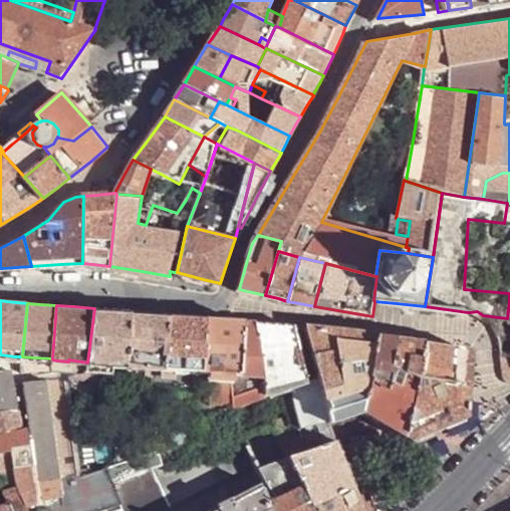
[(109,309),(94,308),(87,362),(113,364),(113,363),(126,364),(132,311),(109,309)]
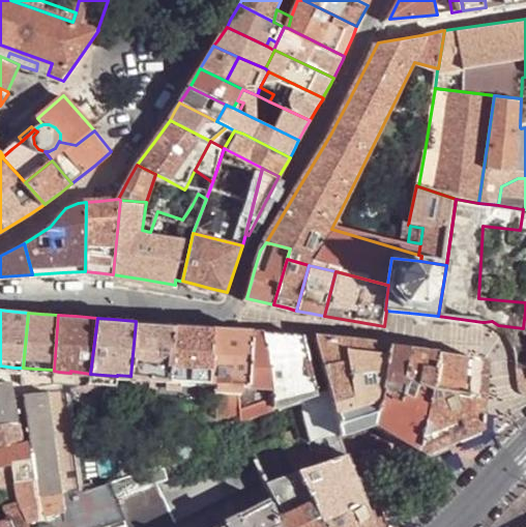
[(158,323),(136,321),(130,376),(130,377),(159,378),(170,379),(176,324),(158,323)]
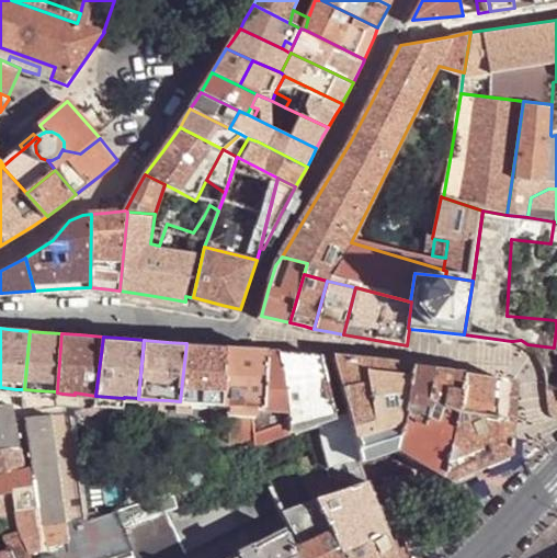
[(208,345),(186,343),(180,401),(222,405),(228,346),(208,345)]
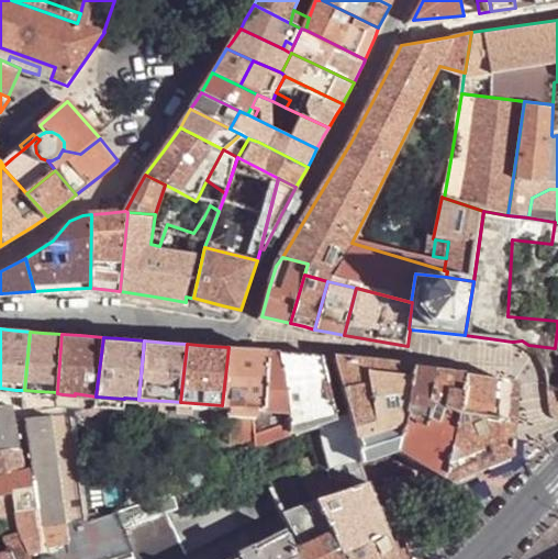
[(222,405),(222,406),(235,407),(253,409),(258,444),(293,429),(280,350),(245,348),(229,347),(222,405)]
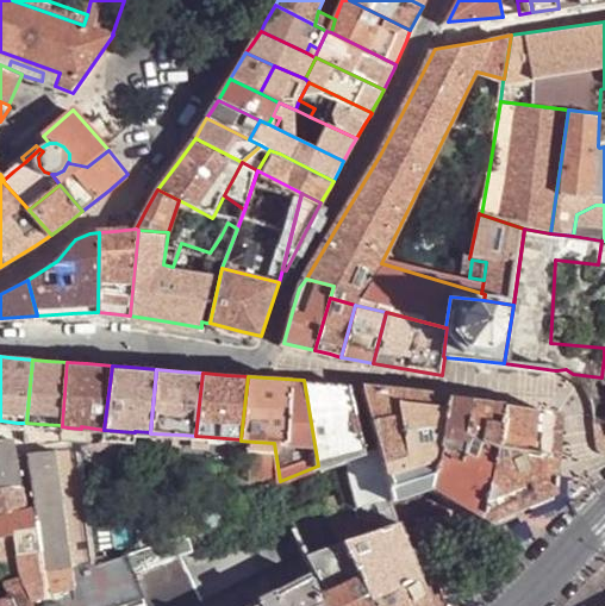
[(316,381),(304,380),(318,466),(319,467),(348,456),(366,450),(365,449),(348,383),(316,381)]
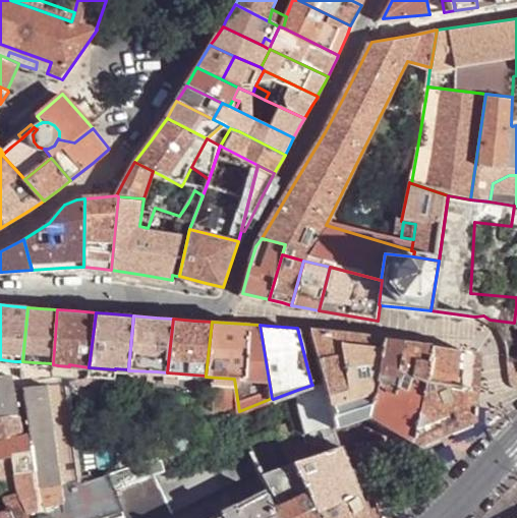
[(345,334),(310,329),(324,379),(326,379),(338,422),(339,424),(348,421),(368,414),(375,386),(384,339),(345,334)]
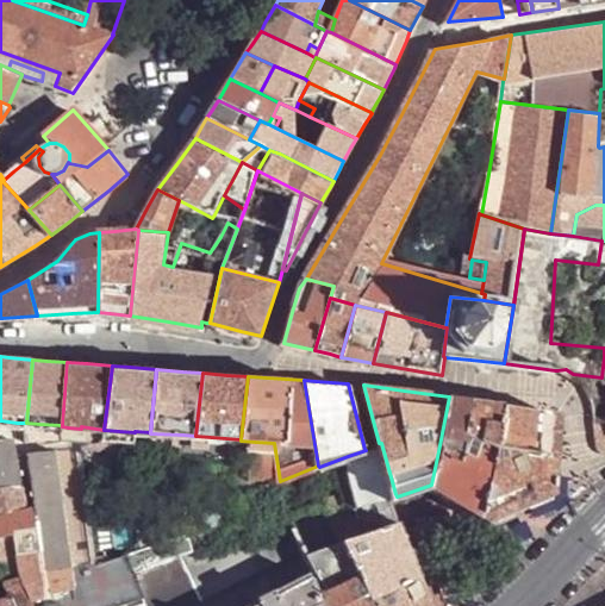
[(438,451),(459,461),(466,436),(471,399),(459,398),(449,397),(438,451)]
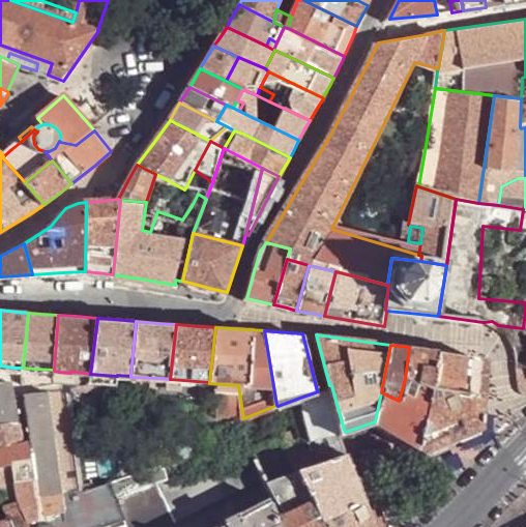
[(409,347),(405,379),(431,388),(437,351),(421,349),(409,347)]
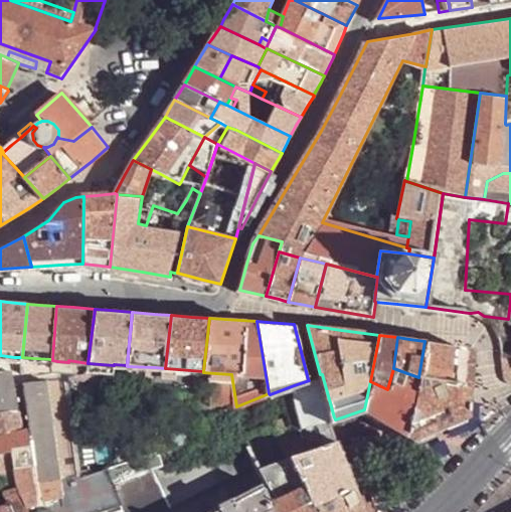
[(424,341),(418,377),(420,378),(471,386),(473,347),(447,344),(424,341)]
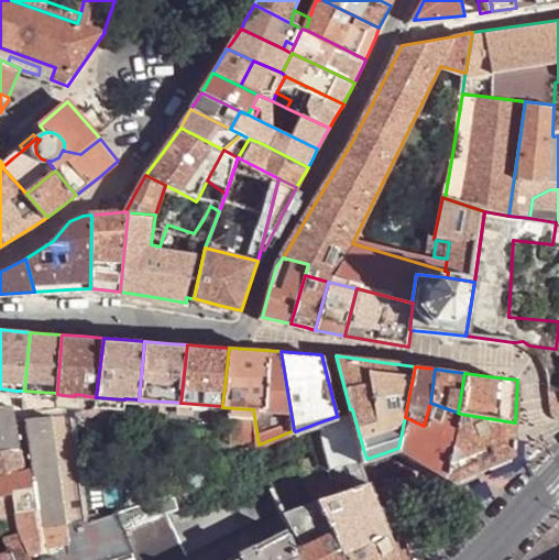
[(0,513),(6,527),(8,536),(9,536),(22,533),(33,559),(110,559),(134,551),(123,522),(120,509),(106,514),(94,518),(67,526),(61,503),(51,505),(34,414),(20,416),(15,391),(0,388),(0,513)]
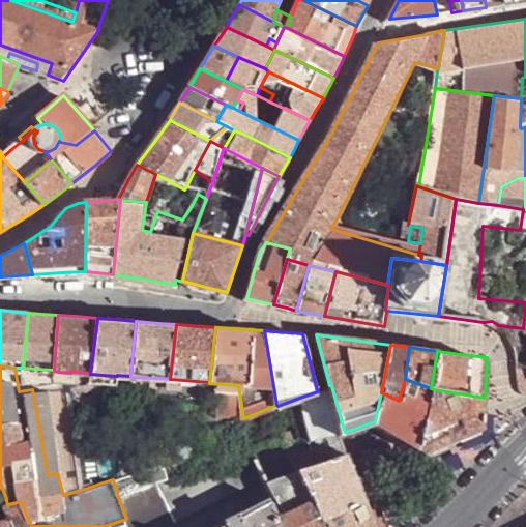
[(34,369),(35,375),(59,377),(59,372),(54,371),(54,370),(34,369)]
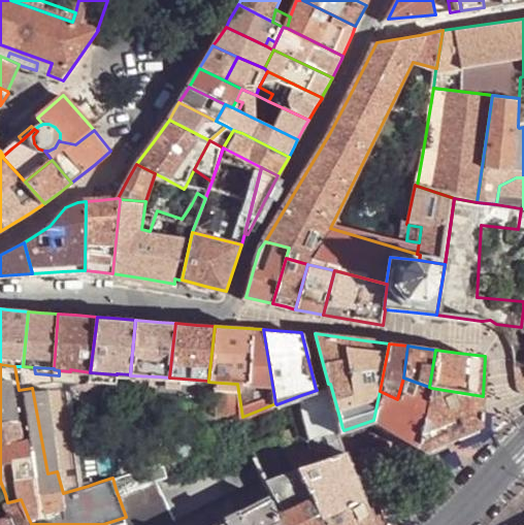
[(159,376),(160,391),(221,395),(221,383),(208,382),(208,381),(169,378),(159,376)]
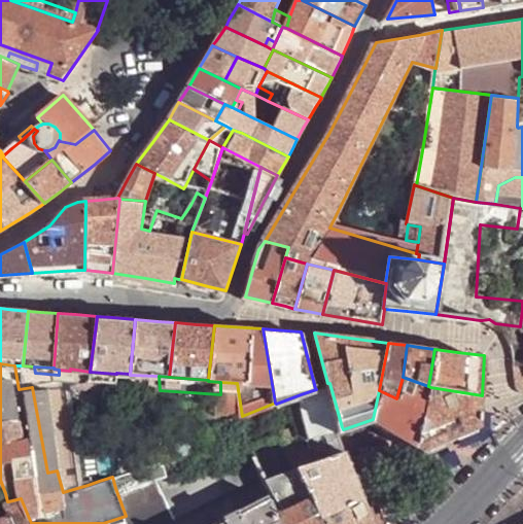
[(417,446),(430,387),(428,386),(403,377),(396,398),(379,390),(373,419),(374,419),(398,434),(417,446)]
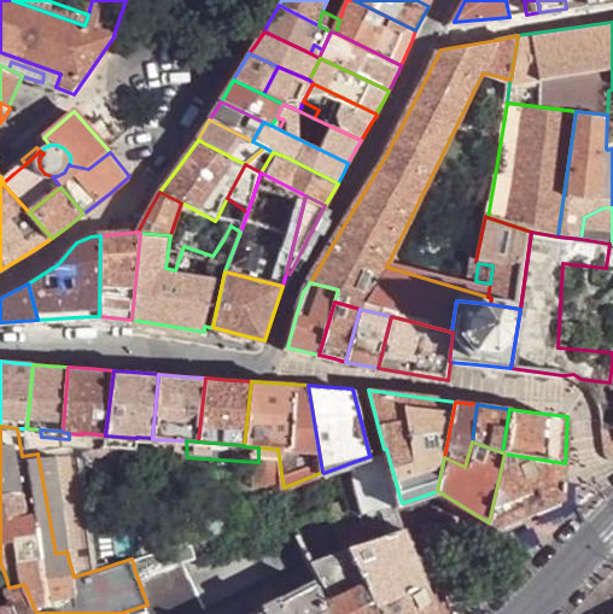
[(66,551),(74,577),(103,568),(100,549),(99,543),(85,448),(38,454),(56,554),(66,551)]
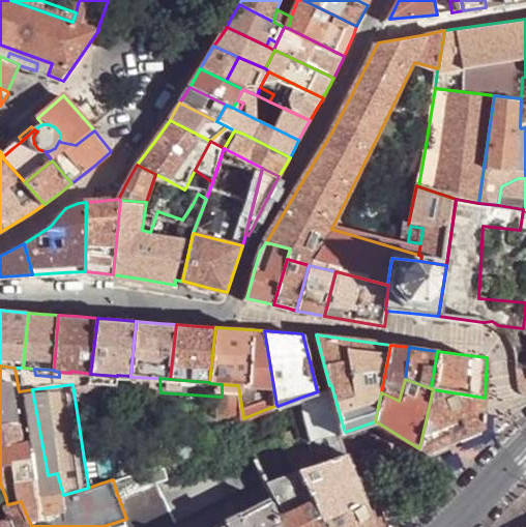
[(318,391),(302,397),(315,438),(344,430),(331,385),(329,385),(317,390),(318,391)]
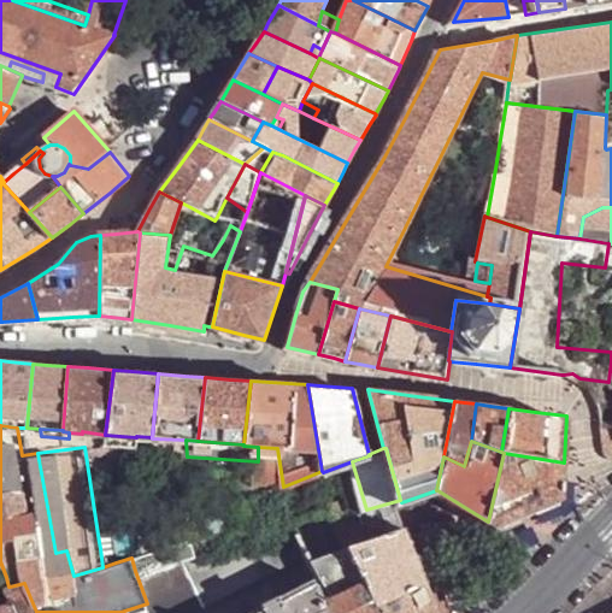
[(488,522),(496,526),(523,516),(545,506),(563,497),(564,463),(504,453),(488,522)]
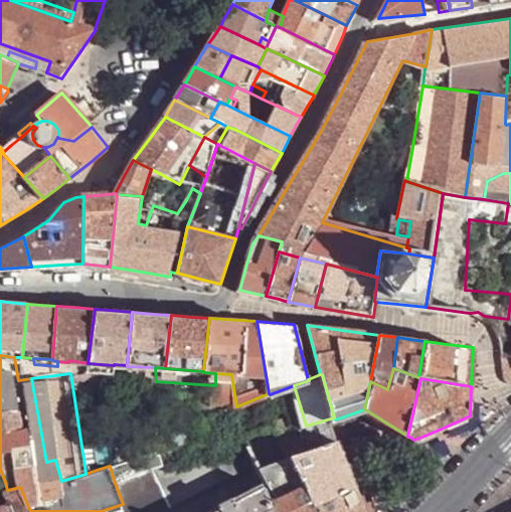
[(334,417),(306,425),(292,429),(287,413),(280,416),(280,418),(279,418),(279,420),(284,436),(291,456),(292,457),(340,440),(337,431),(310,439),(310,440),(300,444),(298,438),(300,437),(299,436),(335,425),(334,420),(335,419),(334,417)]
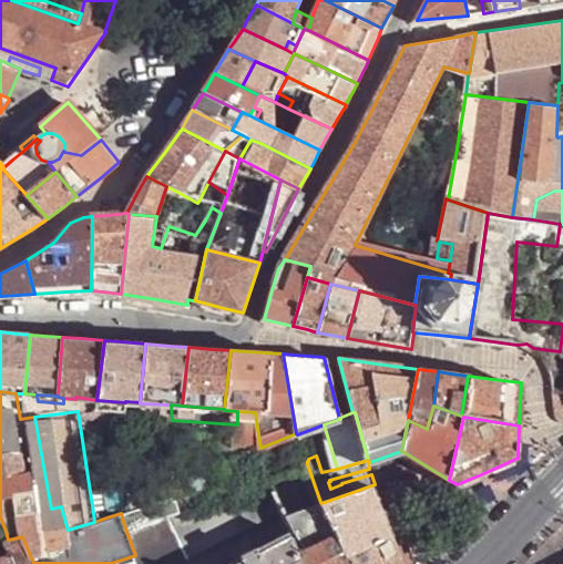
[(272,477),(278,494),(313,480),(307,463),(272,477)]
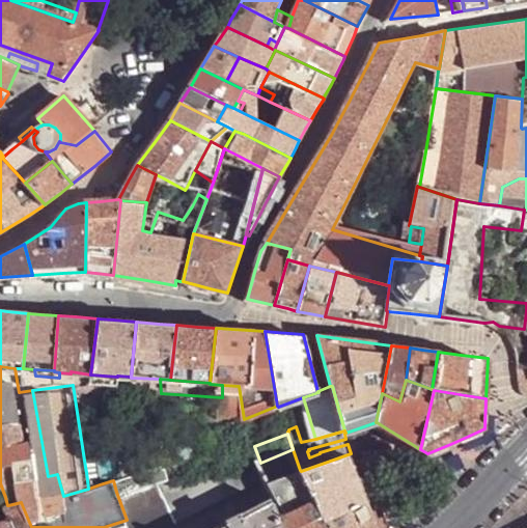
[(215,446),(212,441),(203,444),(205,449),(215,446)]
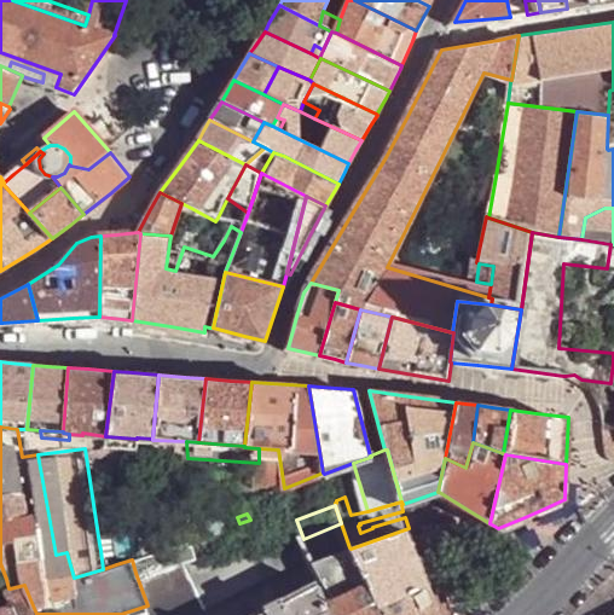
[(214,516),(192,520),(192,528),(192,540),(219,531),(214,516)]
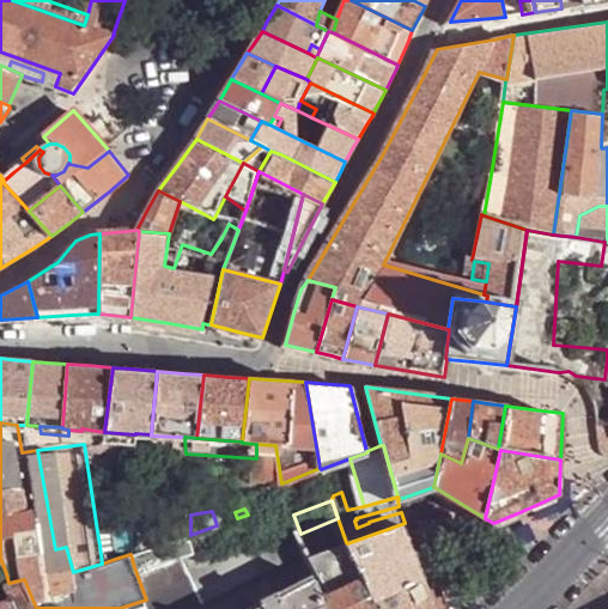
[(326,608),(321,597),(314,582),(301,534),(293,515),(293,512),(249,531),(194,548),(182,552),(134,567),(146,600),(120,608),(326,608)]
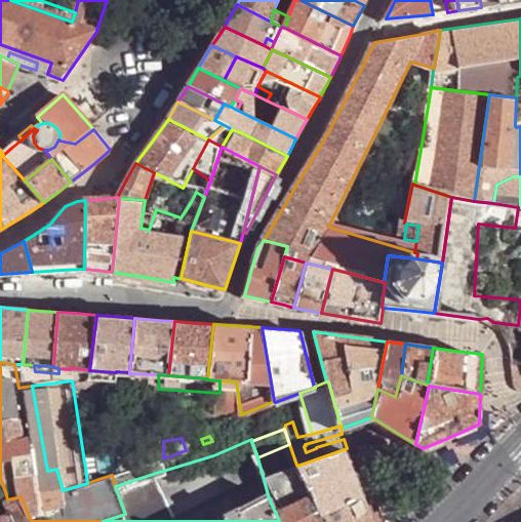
[(153,456),(135,457),(134,451),(123,452),(124,463),(125,470),(153,460),(163,458),(163,448),(152,449),(153,456)]
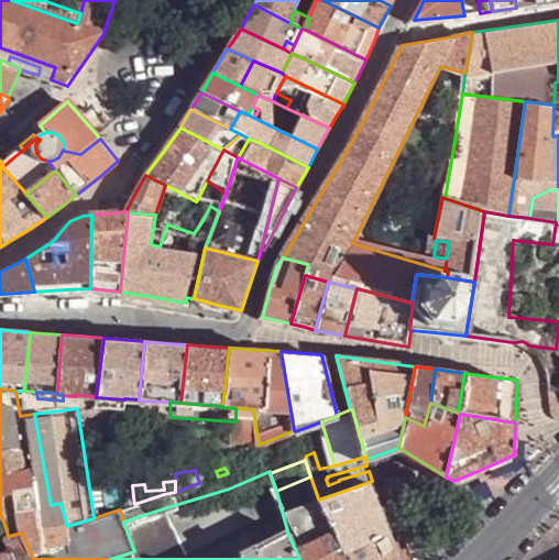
[(379,497),(372,481),(319,500),(343,553),(391,530),(379,497)]
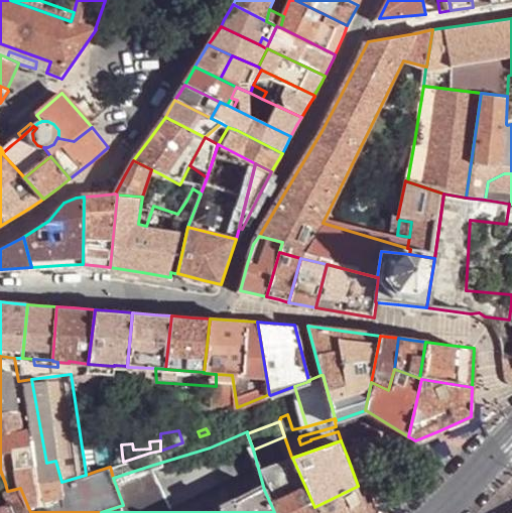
[(110,467),(113,478),(153,465),(163,462),(160,451),(150,453),(123,462),(112,467),(110,467)]
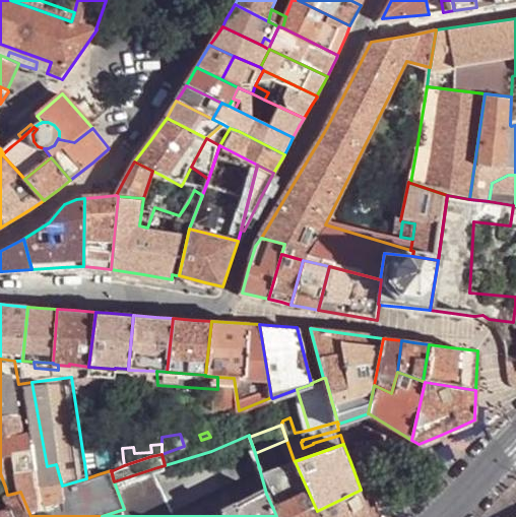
[(123,458),(112,459),(113,470),(124,465),(123,458)]
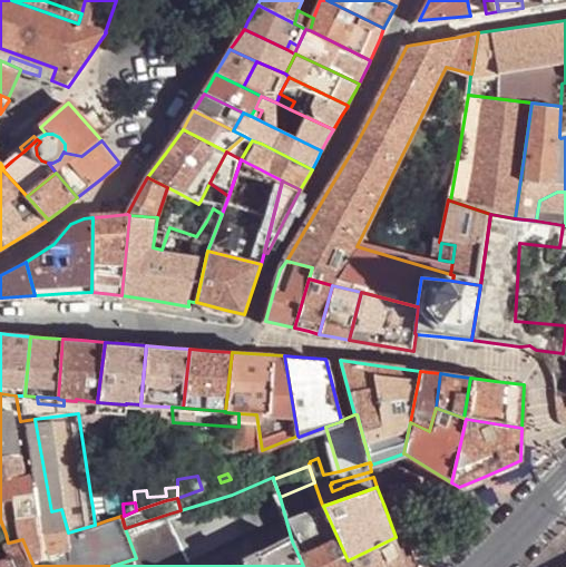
[(106,505),(93,507),(95,525),(107,520),(106,505)]
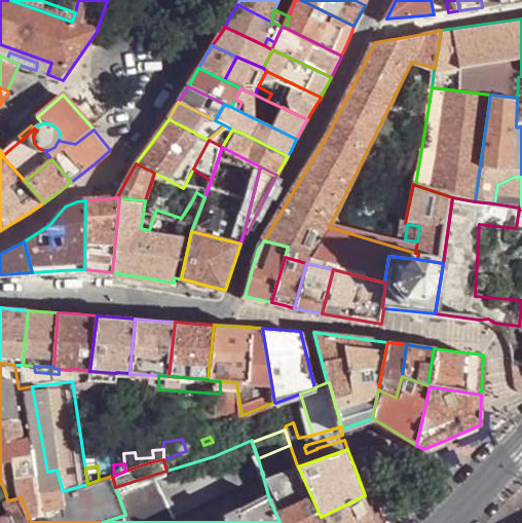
[(323,522),(321,517),(298,467),(297,465),(266,477),(284,509),(275,513),(280,522),(323,522)]
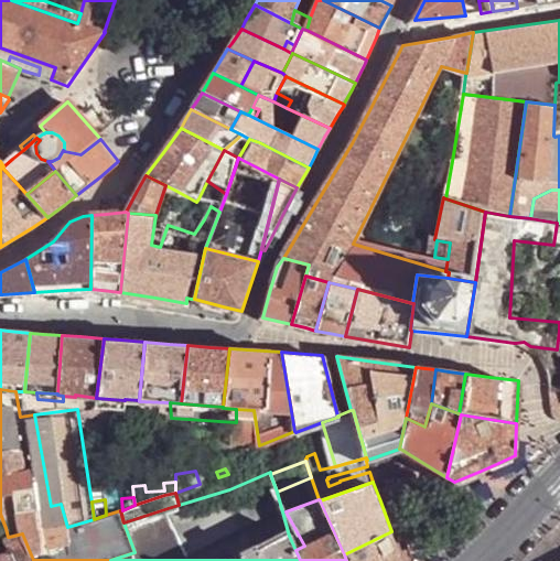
[(391,531),(344,554),(346,560),(401,560),(397,547),(391,531)]
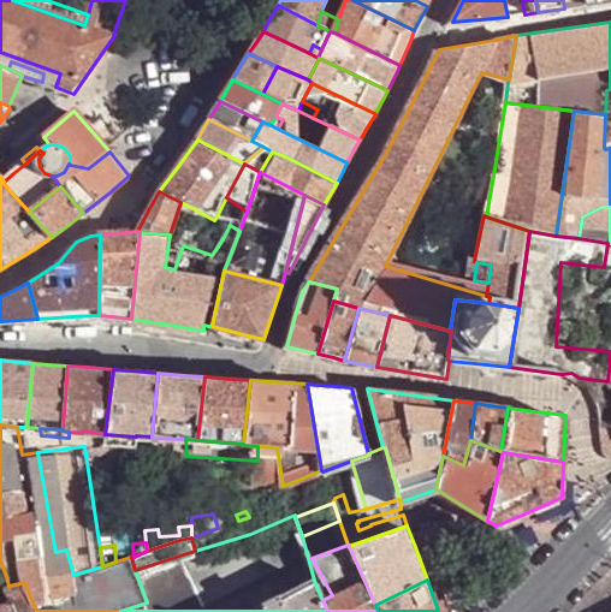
[(0,611),(36,611),(24,582),(10,586),(13,600),(5,604),(3,599),(0,599),(0,611)]
